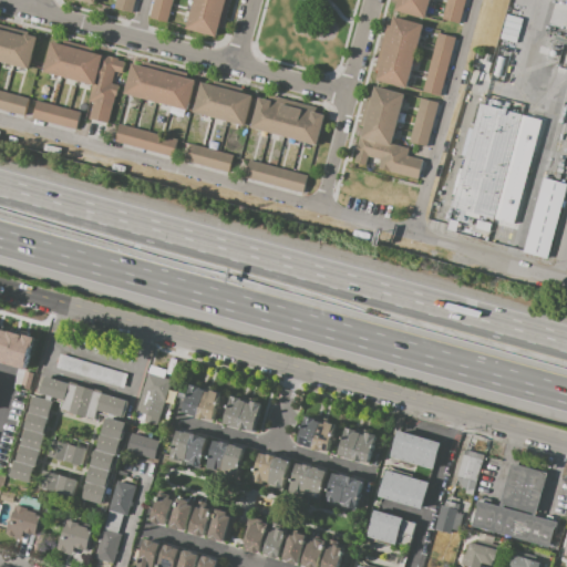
[(115,0),(113,8),(132,13),(135,0),(115,0)]
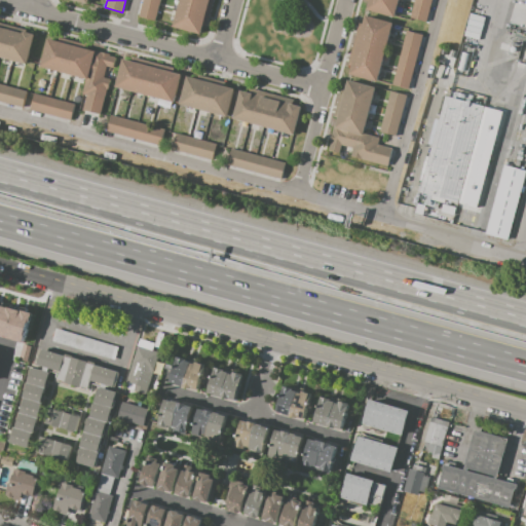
[(143,0),(160,0),(155,21),(140,16),(143,0)]
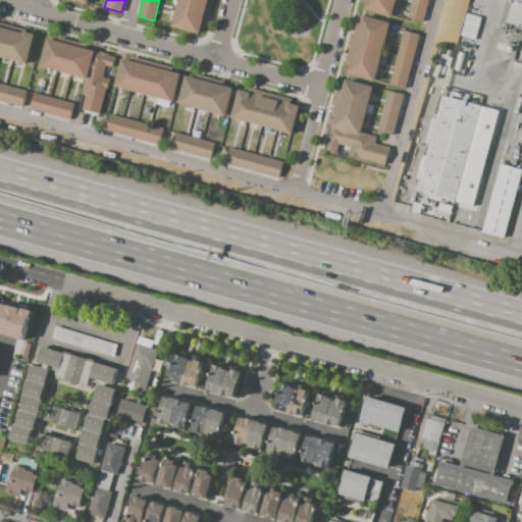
[(177,0),(171,25),(198,33),(200,25),(205,27),(211,0),(177,0)]
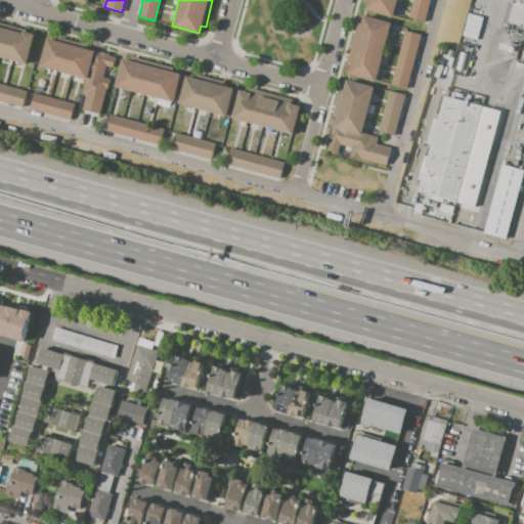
[(397,0),(393,17),(364,10),(366,0),(397,0)]
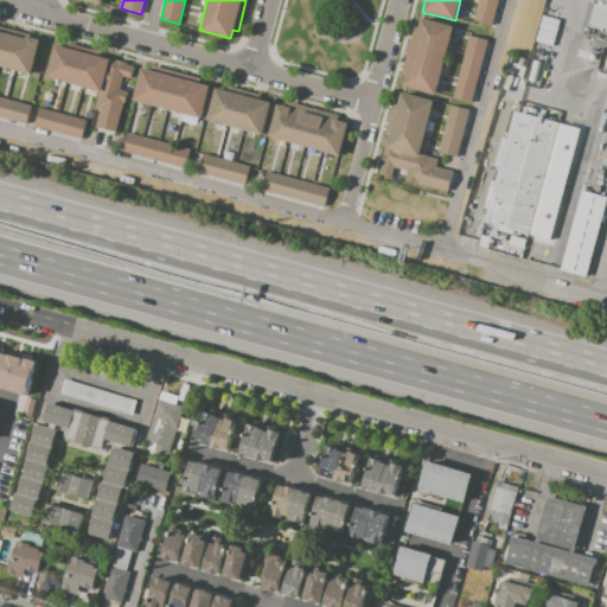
[(492,25),(498,0),(478,0),(473,20),(492,25)]
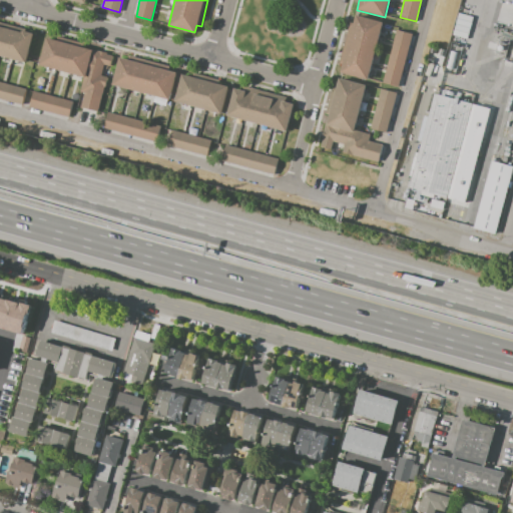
[(369,79),(384,21),(356,14),(354,23),(350,22),(340,61),(343,62),(340,71),(369,79)]
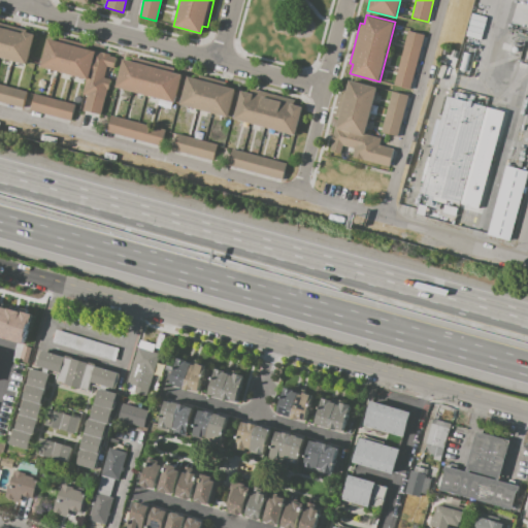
[(467,38),(472,19),(485,22),(480,41),(467,38)]
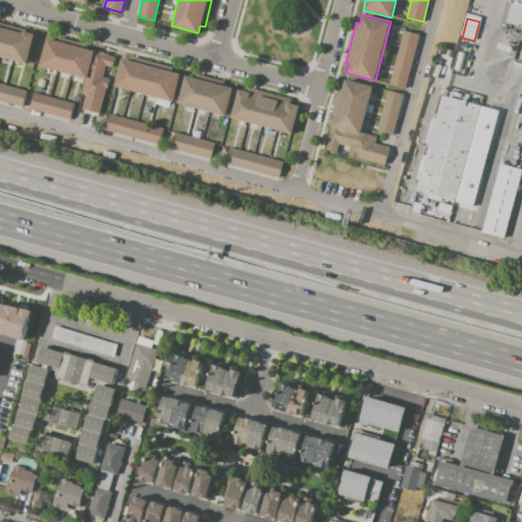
[(0,57),(25,64),(34,34),(22,31),(22,33),(0,27),(0,57)]
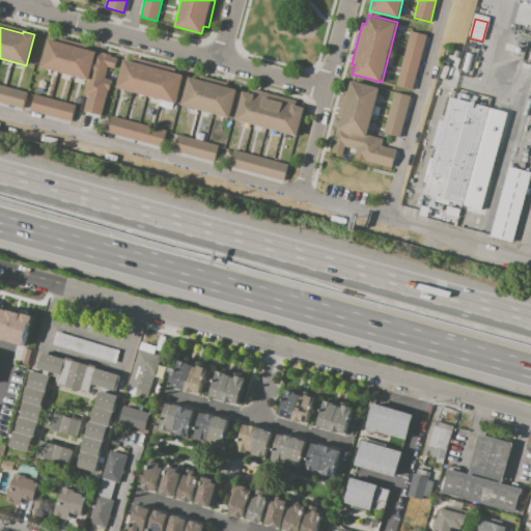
[(410,31),(425,35),(412,90),(396,86),(410,31)]
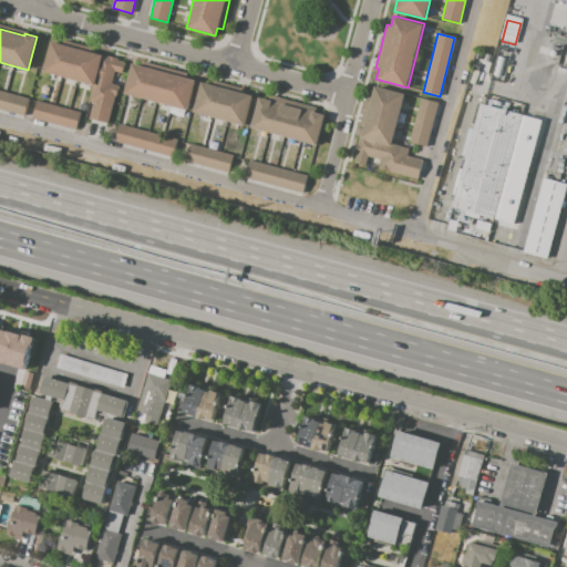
[(89,119),(92,103),(88,102),(92,85),(43,73),(51,41),(65,45),(66,41),(93,48),(92,52),(119,59),(119,60),(124,62),(122,73),(114,72),(112,83),(119,85),(115,98),(114,98),(107,124),(89,119)]
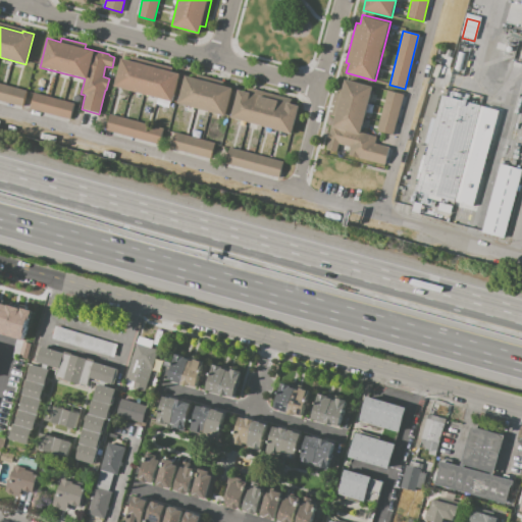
[(454,69),(459,51),(465,53),(460,71),(454,69)]
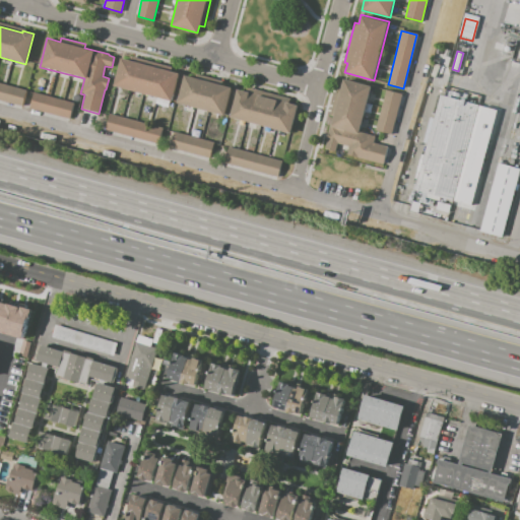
[(440,69),(444,54),(450,56),(446,71),(440,69)]
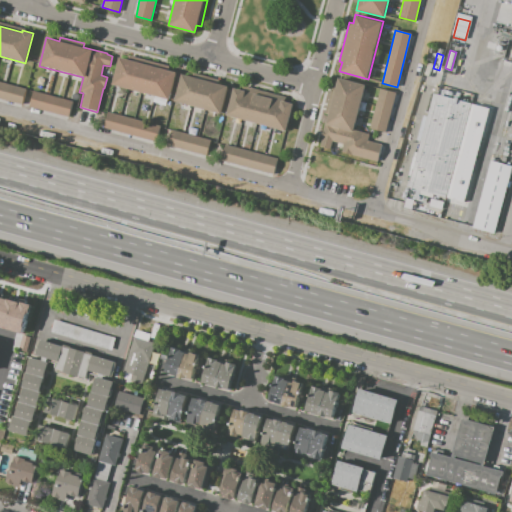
[(111,85),(118,58),(129,61),(130,57),(169,67),(168,70),(175,72),(167,100),(111,85)]
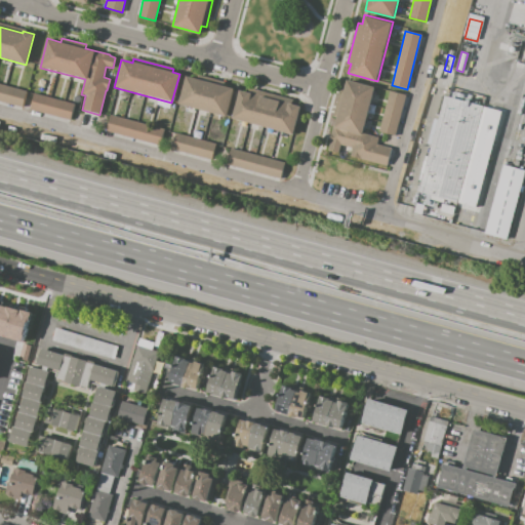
[(434,77),(437,65),(443,66),(440,78),(434,77)]
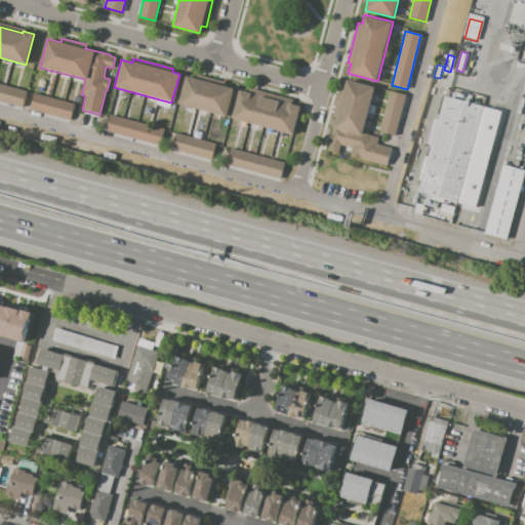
[(178,105),(186,76),(198,79),(199,76),(224,83),(223,86),(233,89),(226,117),(178,105)]
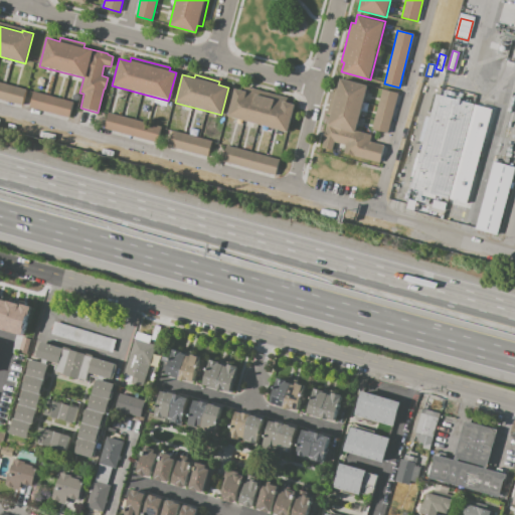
[(379,162),(384,144),(369,140),(371,134),(355,130),(366,86),(341,78),(340,78),(337,89),(334,88),(327,115),(330,116),(328,123),(326,122),(322,138),(324,139),(322,147),(333,150),(335,142),(345,145),(343,152),(379,162)]
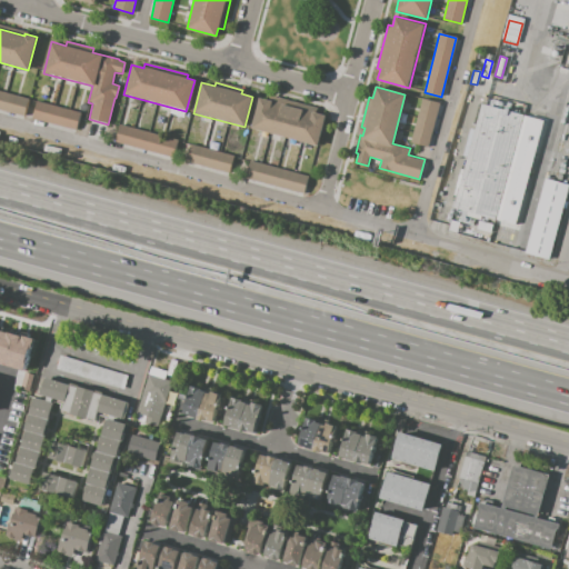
[(0,91),(0,110),(25,117),(29,99),(0,91)]
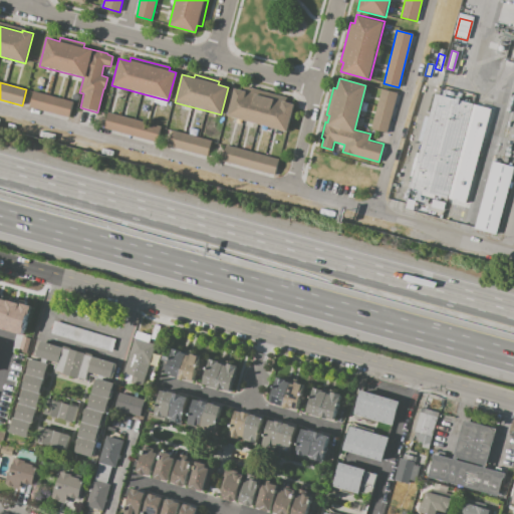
[(234,88),(227,115),(288,132),(295,103),(286,100),(287,97),(245,86),(244,91),(234,88)]
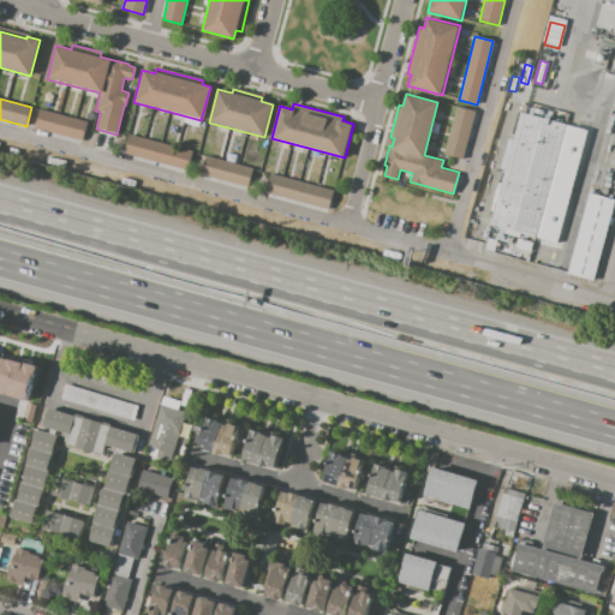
[(443,154),(457,107),(475,112),(463,159),(443,154)]
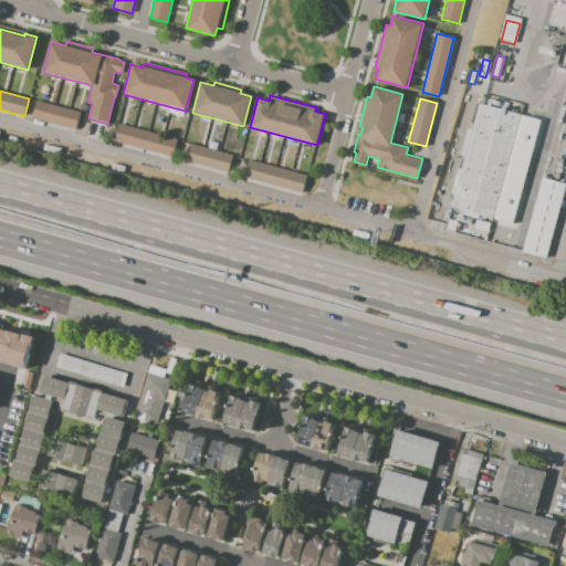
[(449,207),(452,196),(450,195),(456,173),(459,174),(463,156),(460,155),(468,127),(471,128),(479,103),(486,105),(488,98),(509,105),(506,111),(522,115),(493,219),(479,215),(478,218),(463,215),(464,211),(449,207)]
